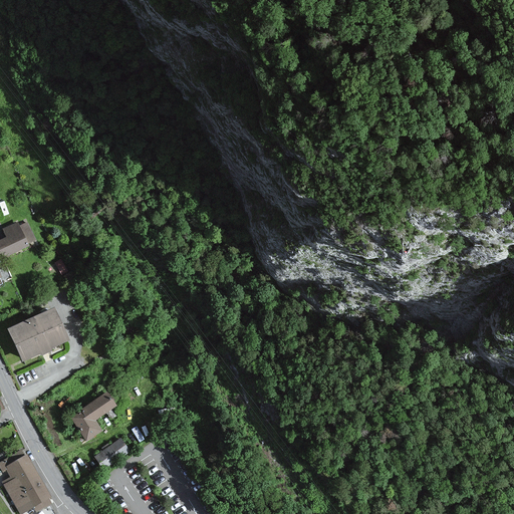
[(35,239),(28,223),(20,226),(18,222),(4,229),(7,237),(0,240),(0,276),(1,276),(0,273),(0,258),(29,246),(27,243),(35,239)]
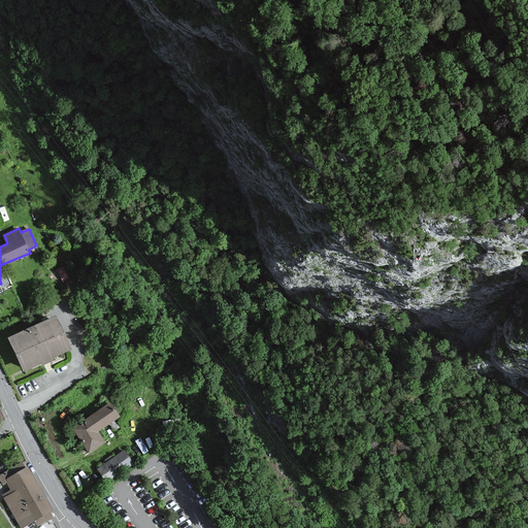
[(8,336),(23,370),(69,351),(55,317),(8,336)]
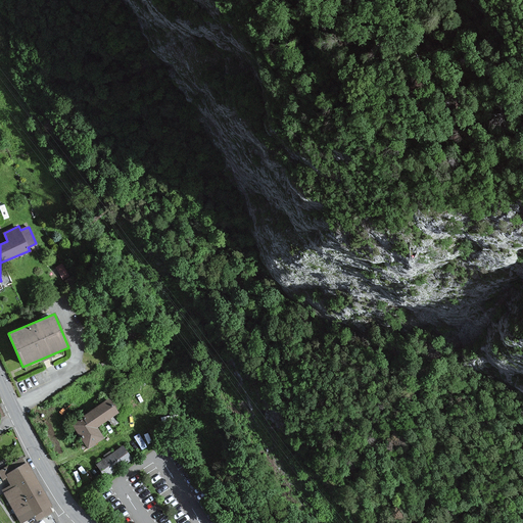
[(109,399),(74,424),(89,446),(103,436),(97,428),(120,413),(109,399)]
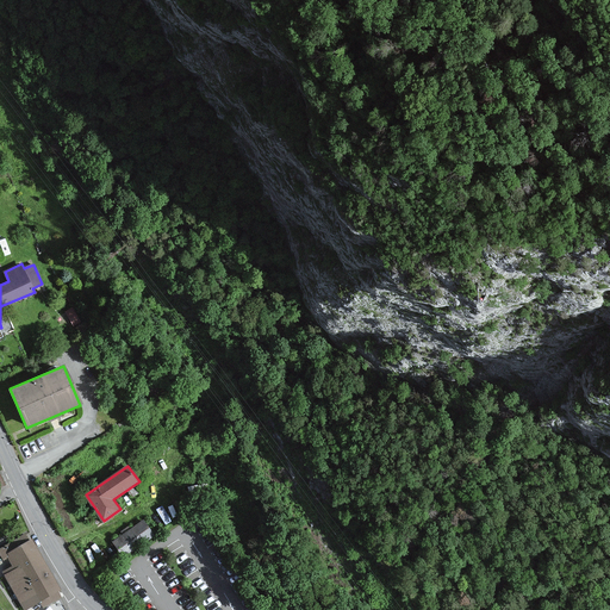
[(154,535),(143,521),(114,541),(125,555),(154,535)]
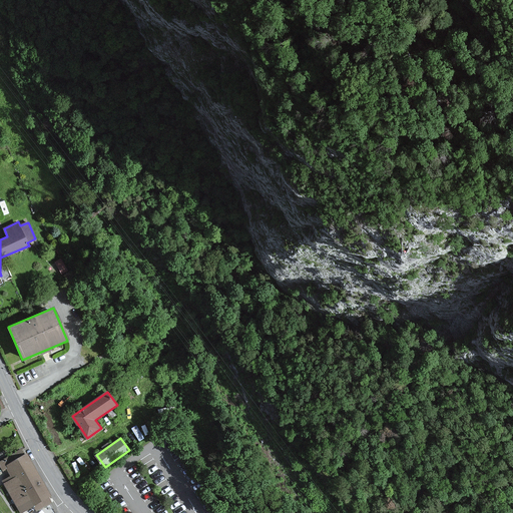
[(48,497),(50,495),(27,454),(19,458),(17,453),(0,462),(0,464),(3,470),(7,468),(11,476),(3,481),(21,512),(34,505),(37,510),(50,502),(48,497)]
